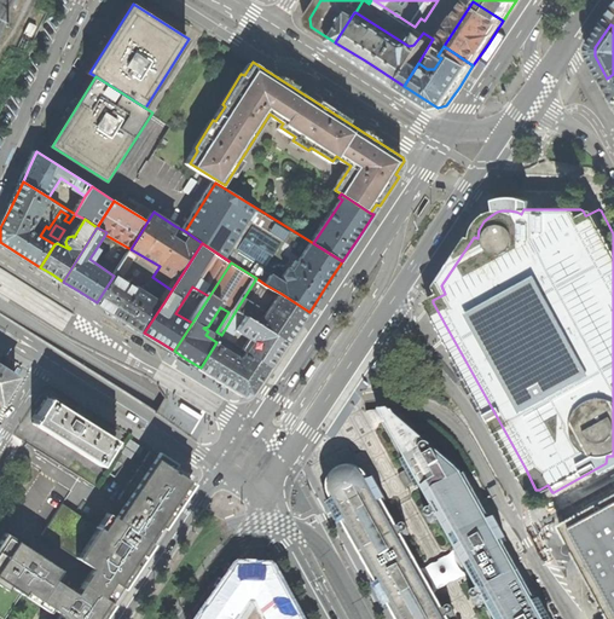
[(114,276),(97,302),(121,318),(144,333),(163,304),(116,273),(114,276)]
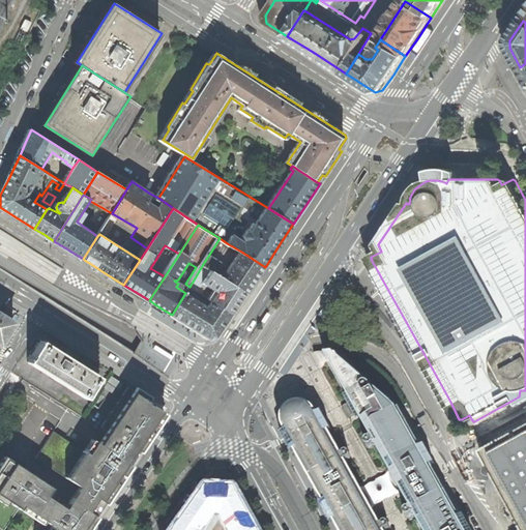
[(227,243),(220,238),(203,264),(247,292),(258,277),(265,267),(241,252),(235,262),(232,260),(229,266),(216,259),(227,243)]
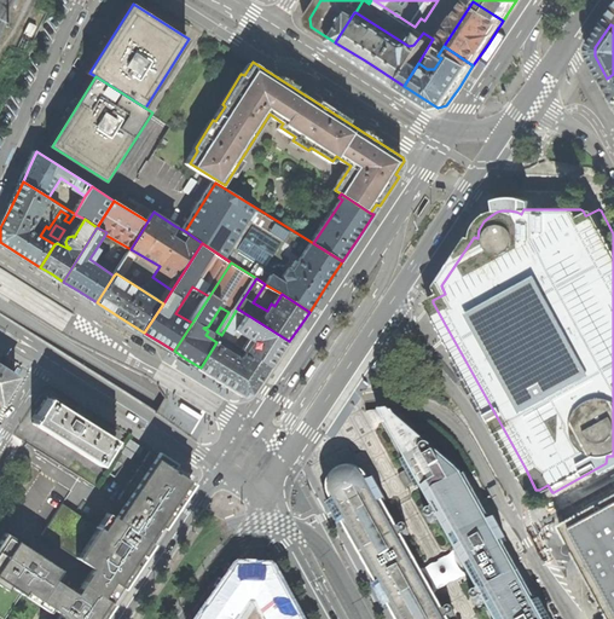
[(289,341),(237,308),(221,335),(232,341),(239,330),(256,341),(249,352),(273,366),(281,354),(289,341)]
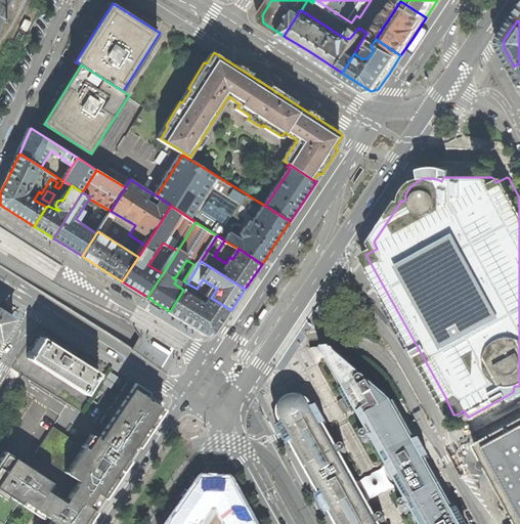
[(211,298),(207,296),(206,299),(206,301),(208,303),(207,304),(203,304),(203,302),(195,297),(199,290),(197,289),(187,284),(183,290),(170,311),(182,319),(203,332),(208,336),(213,335),(215,334),(222,323),(231,310),(211,298)]
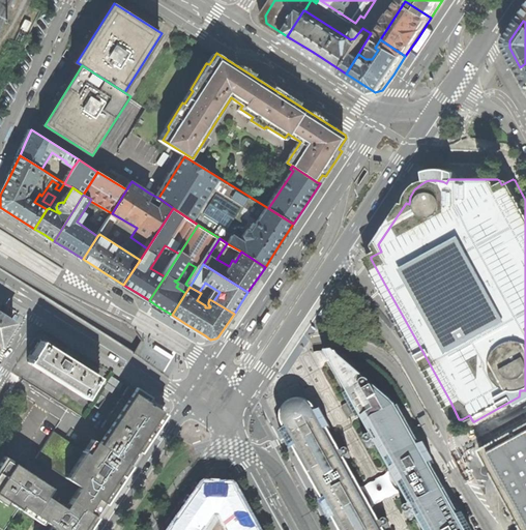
[(338,301),(337,300),(325,318),(329,320),(330,318),(339,304),(340,302),(338,301)]
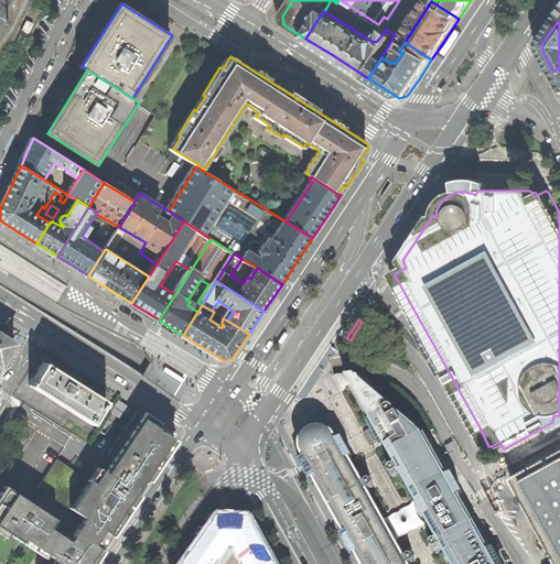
[(288,342),(290,343),(295,333),(292,331),(288,338),(286,340),(288,342)]
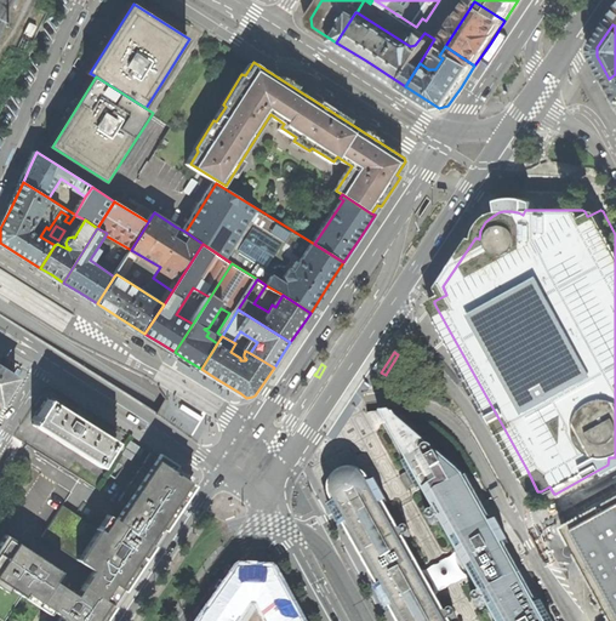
[(0,400),(5,404),(20,379),(0,366),(0,400)]
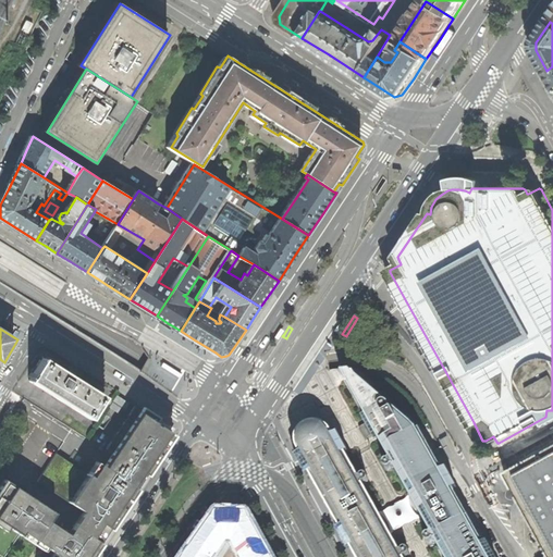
[(35,380),(33,383),(94,421),(108,398),(76,379),(48,360),(37,375),(35,374),(33,378),(35,380)]
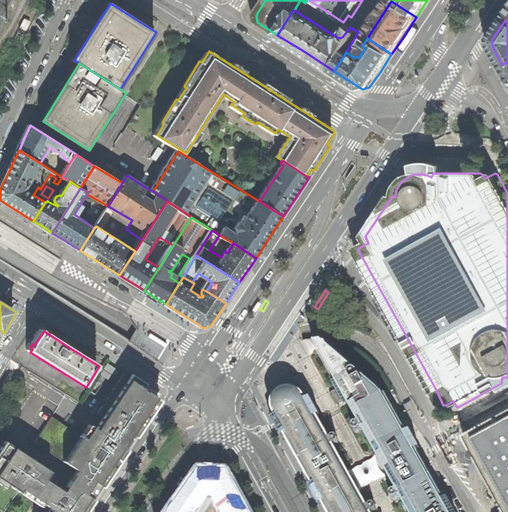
[(170,346),(171,344),(154,334),(152,338),(167,347),(169,348),(170,346)]
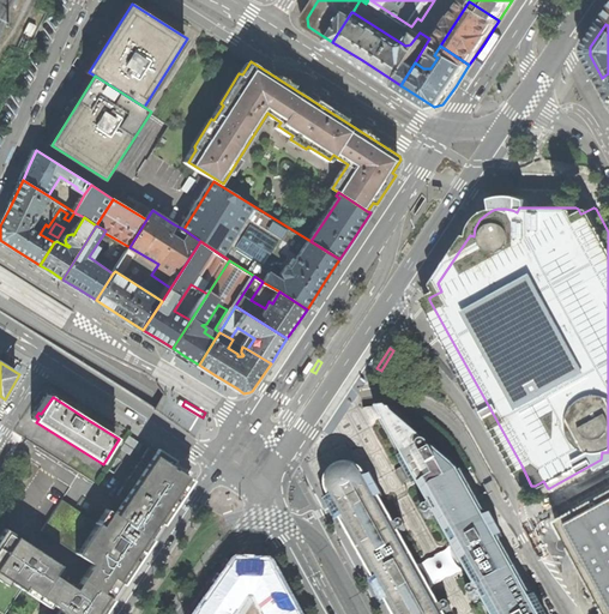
[(420,483),(436,513),(435,512),(433,512),(432,512),(430,513),(429,515),(429,516),(429,518),(430,519),(432,519),(433,521),(434,521),(435,519),(436,519),(438,518),(438,517),(438,515),(453,543),(456,547),(468,567),(507,546),(496,527),(489,513),(474,487),(459,473),(438,453),(435,453),(435,451),(391,414),(381,414),(384,417),(409,463),(411,468),(412,470),(411,471),(412,475),(414,476),(416,476),(420,483)]
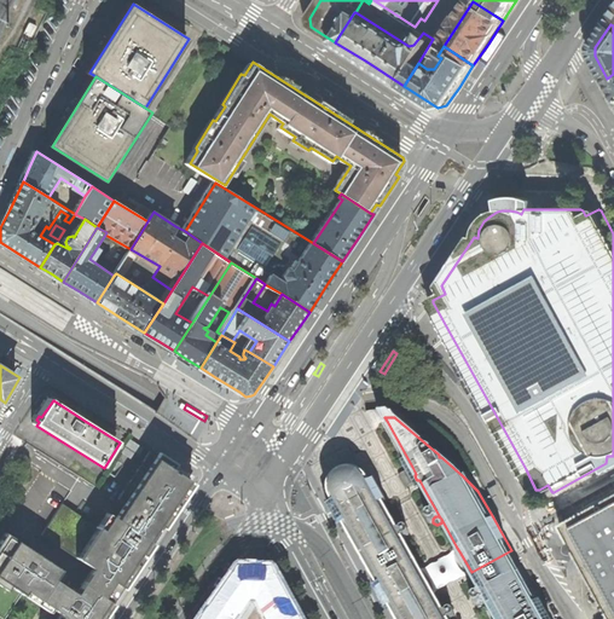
[(412,467),(387,421),(384,424),(404,461),(407,462),(410,463),(412,467)]
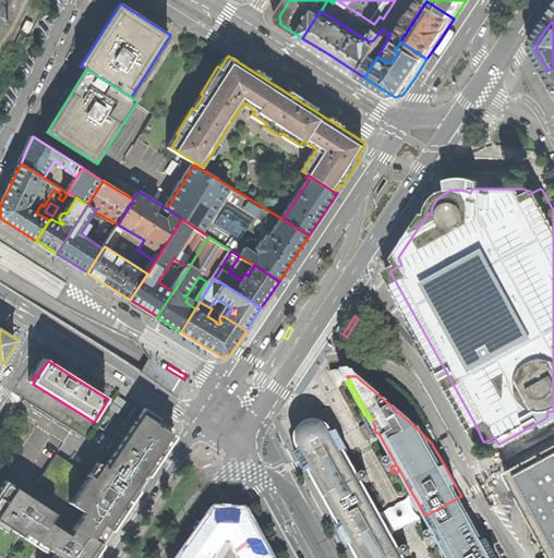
[(96,557),(128,511),(175,439),(164,432),(156,427),(160,421),(143,409),(104,469),(98,465),(74,501),(85,509),(76,522),(68,535),(51,524),(58,516),(31,498),(5,482),(0,489),(0,525),(49,557),(96,557)]
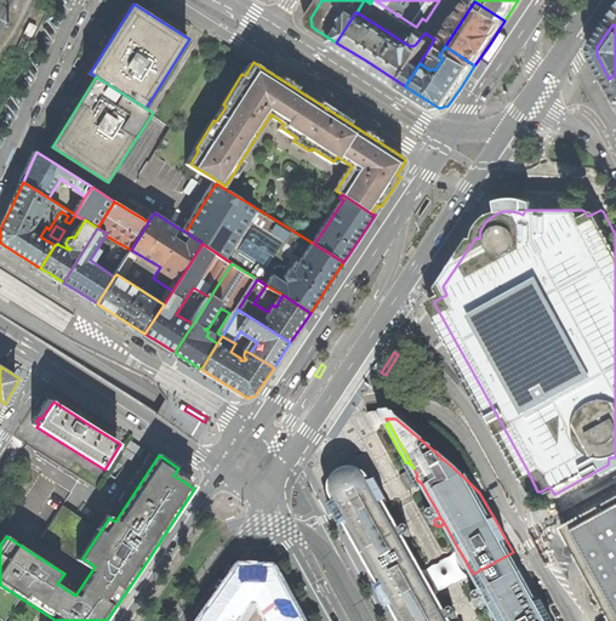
[(336,506),(398,616),(438,593),(429,577),(408,540),(410,541),(412,541),(414,540),(415,539),(416,536),(416,535),(415,533),(412,533),(411,531),(409,533),(408,533),(406,534),(406,536),(386,501),(387,499),(387,496),(385,495),(382,495),(381,493),(378,488),(377,488),(371,480),(366,477),(361,474),(355,474),(348,476),(342,479),(338,485),(336,493),(336,506)]
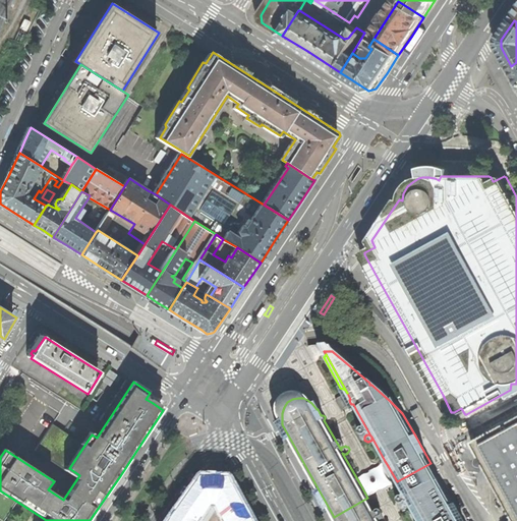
[(350,415),(350,418),(375,463),(377,464),(380,464),(385,461),(371,437),(371,439),(371,440),(370,441),(369,441),(368,442),(367,442),(366,441),(365,441),(364,440),(364,438),(364,437),(365,436),(366,435),(367,435),(369,435),(370,436),(356,410),(352,412),(351,413),(350,415)]
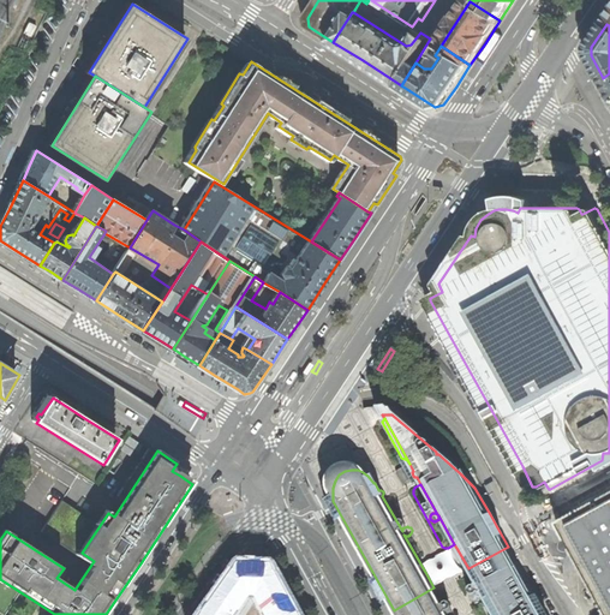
[(609,497),(551,531),(572,567),(597,614),(609,614),(609,497)]
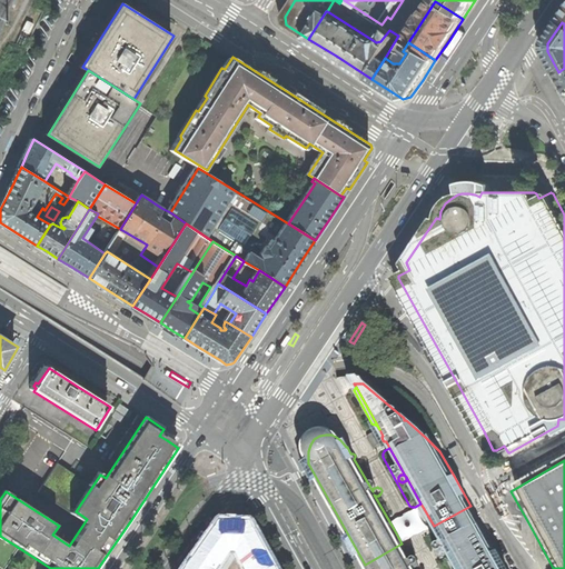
[(471,506),(434,526),(435,529),(437,532),(474,512),(473,509),(471,506)]
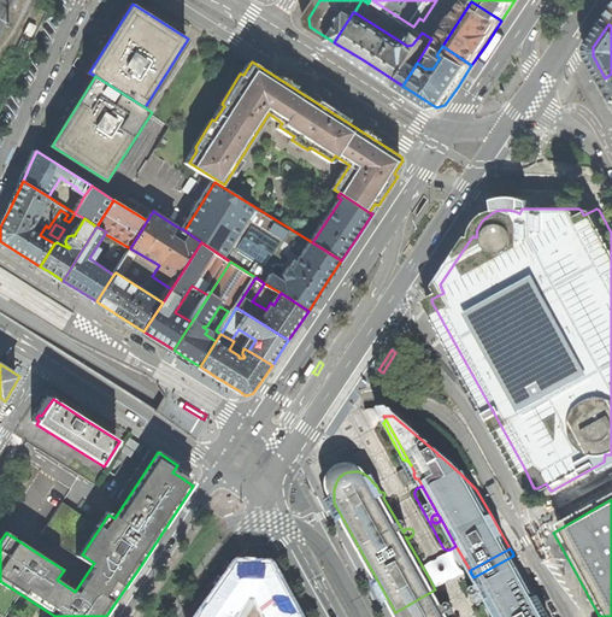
[(513,556),(474,577),(477,583),(495,616),(547,616),(545,612),(536,616),(535,613),(543,609),(513,556)]
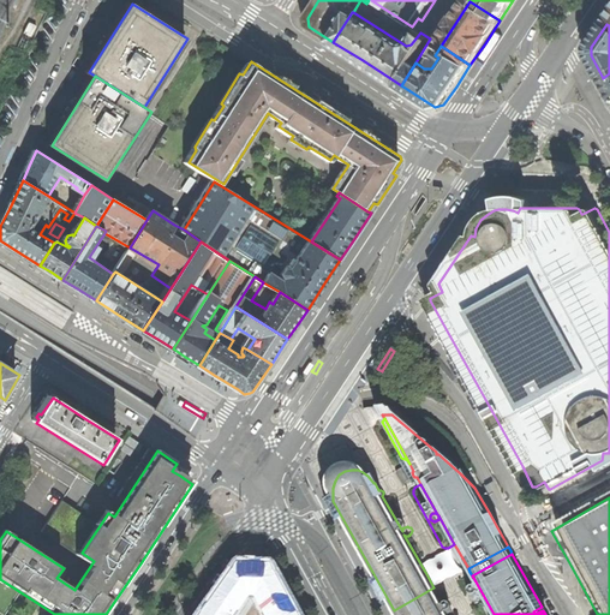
[(233,586),(222,602),(240,614),(247,614),(257,602),(263,602),(270,614),(280,614),(298,604),(287,586),(279,569),(245,568),(233,586)]
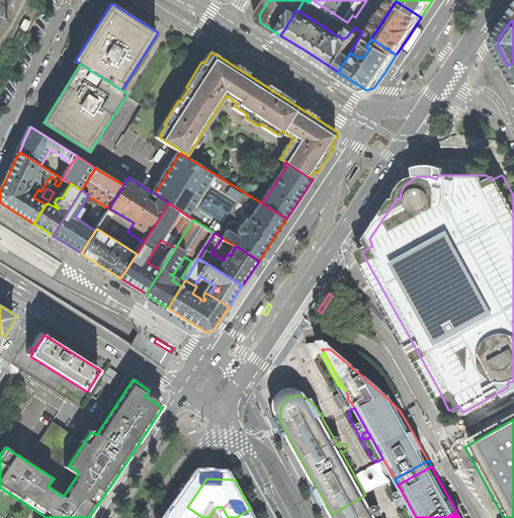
[(366,498),(365,495),(332,514),(334,516),(334,517),(338,517),(368,501),(366,498)]
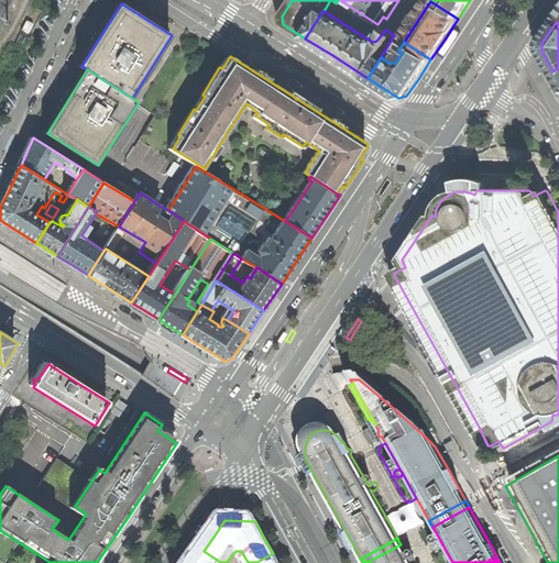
[(418,562),(419,562),(419,561),(418,560),(417,558),(416,556),(415,556),(413,558),(412,559),(410,560),(410,562),(401,544),(368,562),(418,562)]
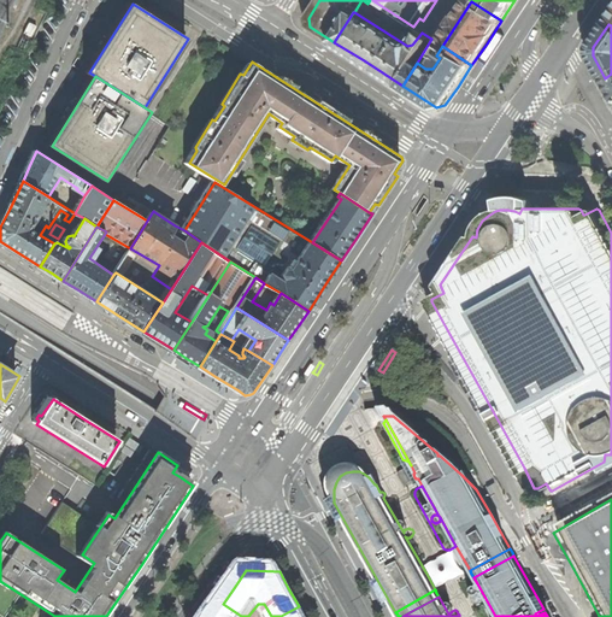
[(213,616),(241,616),(223,604),(213,616)]
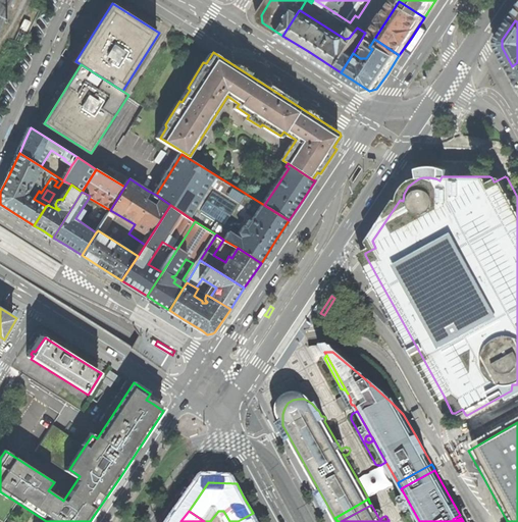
[(257,521),(253,513),(238,521),(257,521)]
